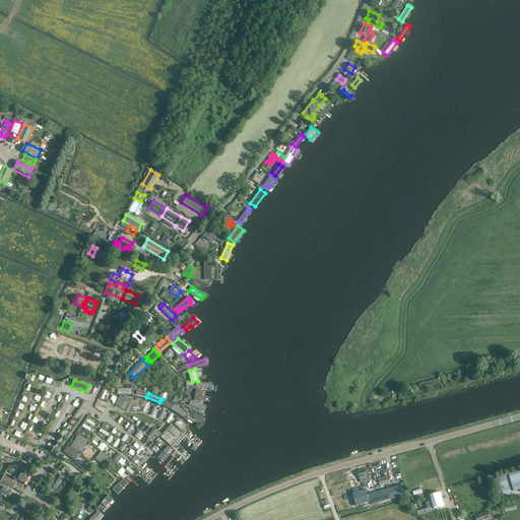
[(124,397),(123,398),(123,397),(118,407),(124,410),(125,408),(129,410),(132,404),(137,407),(139,402),(140,400),(137,399),(136,401),(134,400),(134,401),(130,399),(124,397)]
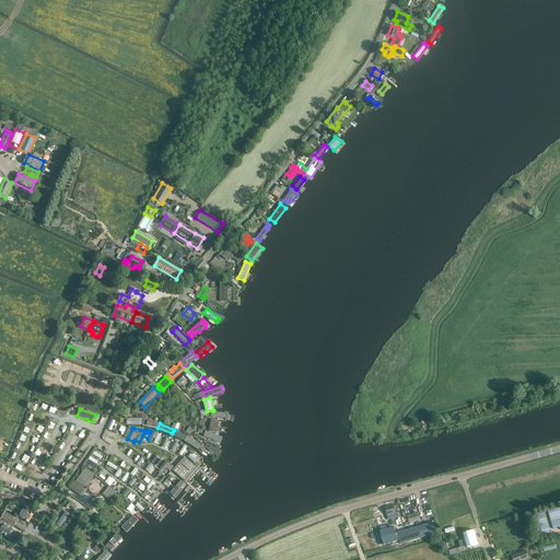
[(186,436),(174,430),(172,434),(184,440),(186,436)]
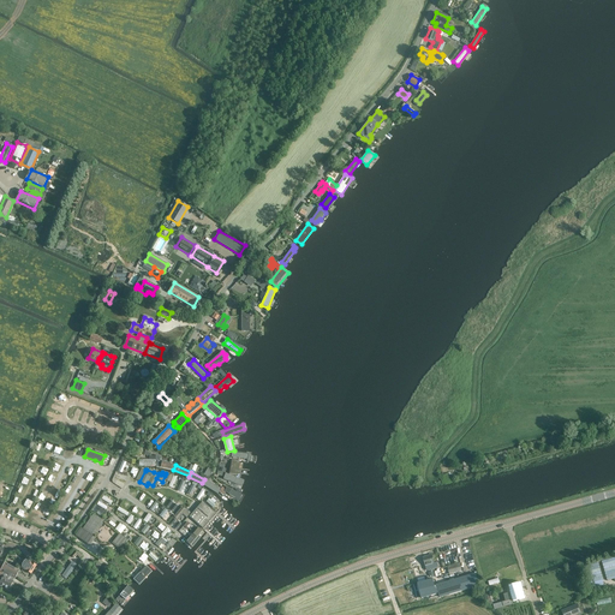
[(244,481),(226,473),(224,479),(242,487),(244,481)]
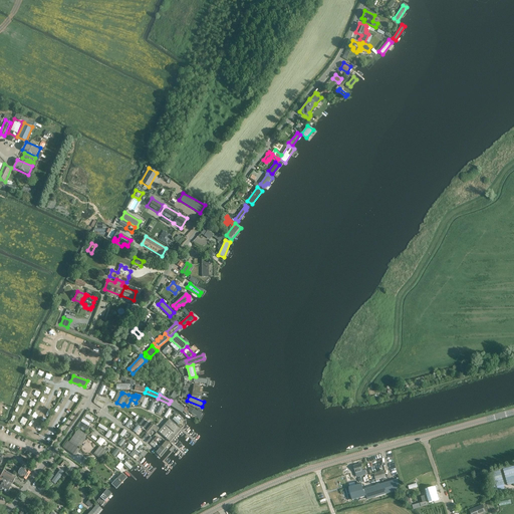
[(185,409),(172,401),(169,405),(182,413),(185,409)]
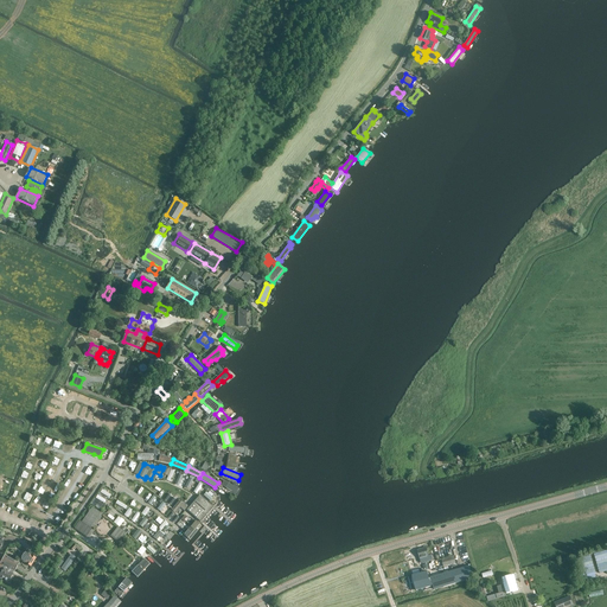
[(232,486),(224,481),(222,485),(236,493),(238,489),(236,487),(237,486),(234,484),(232,486)]
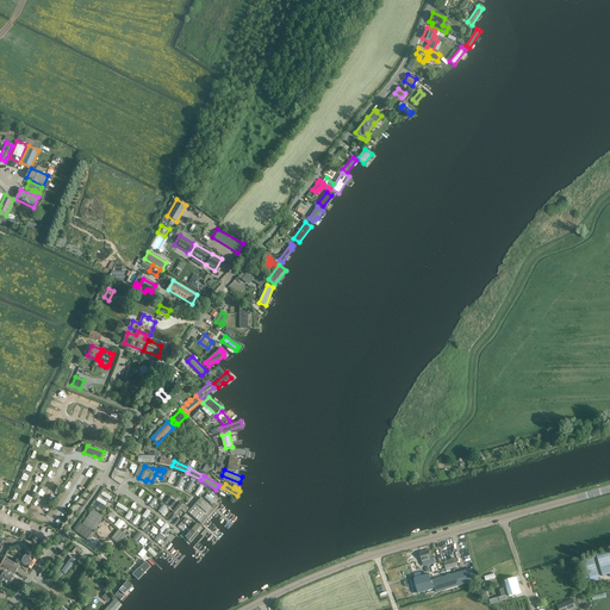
[(188,512),(197,520),(203,524),(216,510),(201,497),(188,512)]
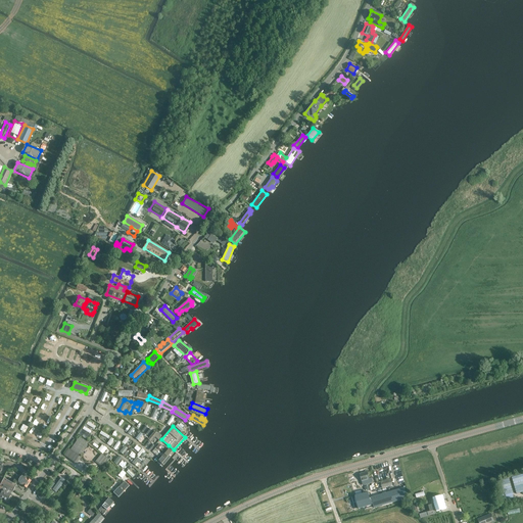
[(80,434),(89,438),(91,434),(82,430),(80,434)]
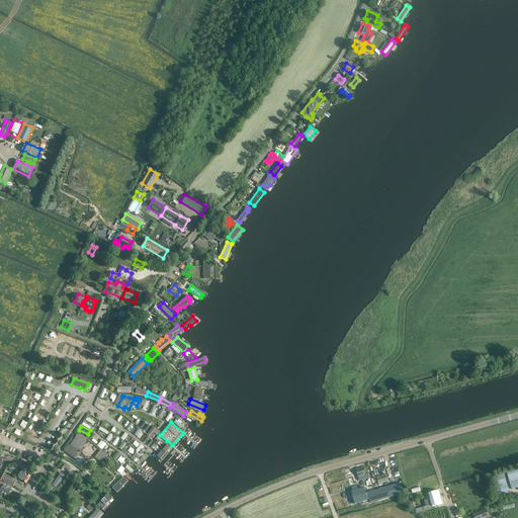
[(99,429),(108,435),(110,432),(100,426),(99,429)]
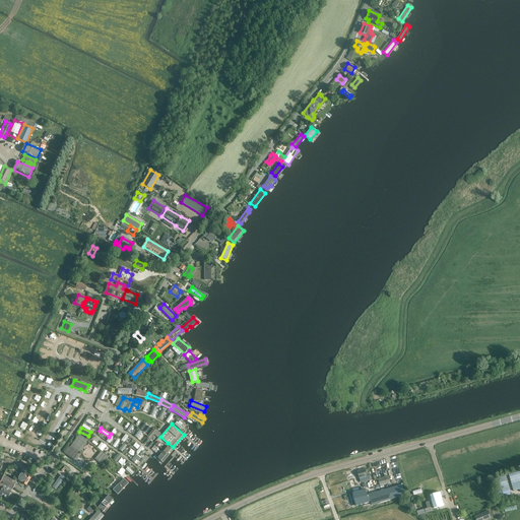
[(160,434),(153,429),(146,437),(149,439),(153,434),(157,438),(160,434)]
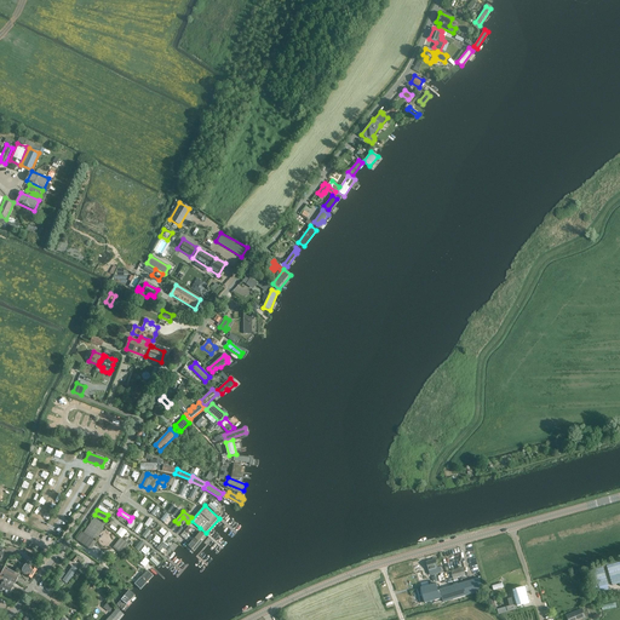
[(93,539),(104,524),(95,518),(84,533),(82,532),(81,533),(76,539),(84,545),(90,537),(93,539)]
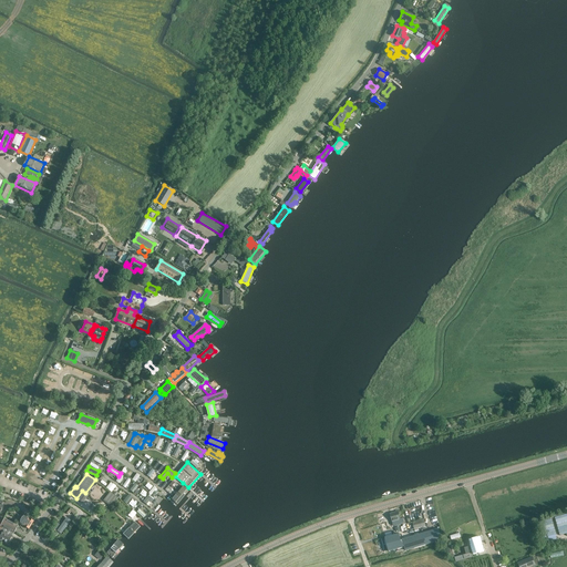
[(106,487),(112,492),(116,485),(111,482),(106,487)]
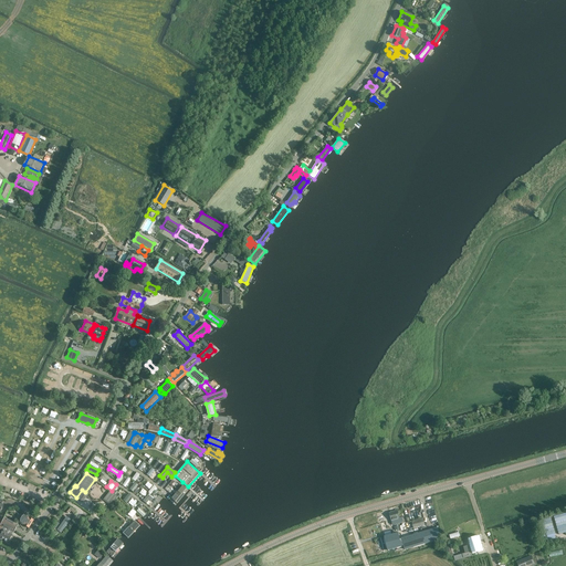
[(182,486),(171,499),(177,503),(187,491),(182,486)]
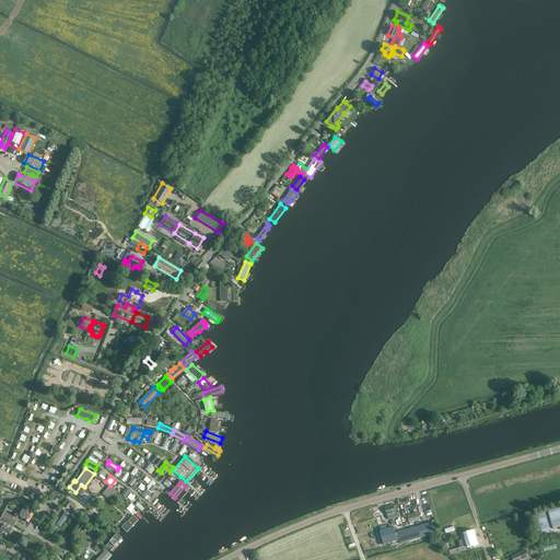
[(108,486),(103,493),(111,500),(116,492),(112,488),(108,486)]
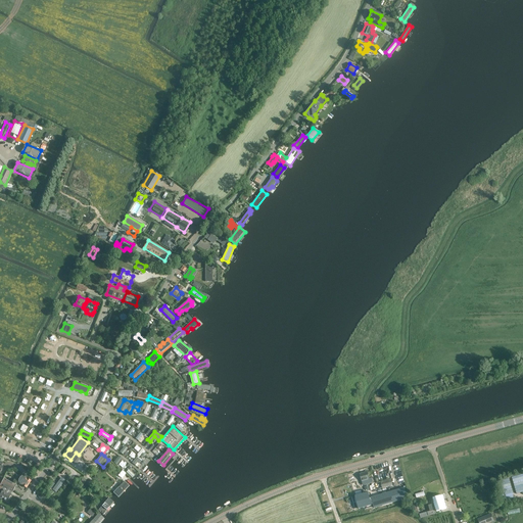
[(113,462),(117,465),(123,458),(120,456),(113,462)]
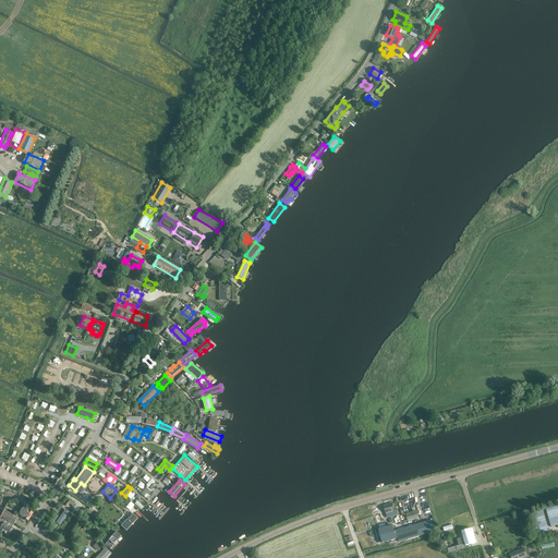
[(137,500),(135,504),(142,509),(144,507),(137,500)]
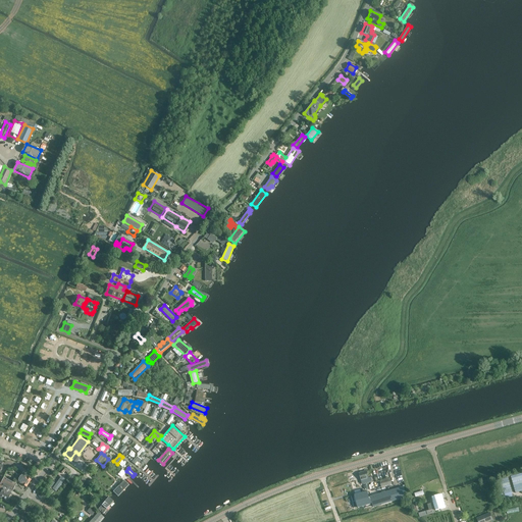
[(122,469),(118,474),(121,478),(126,472),(122,469)]
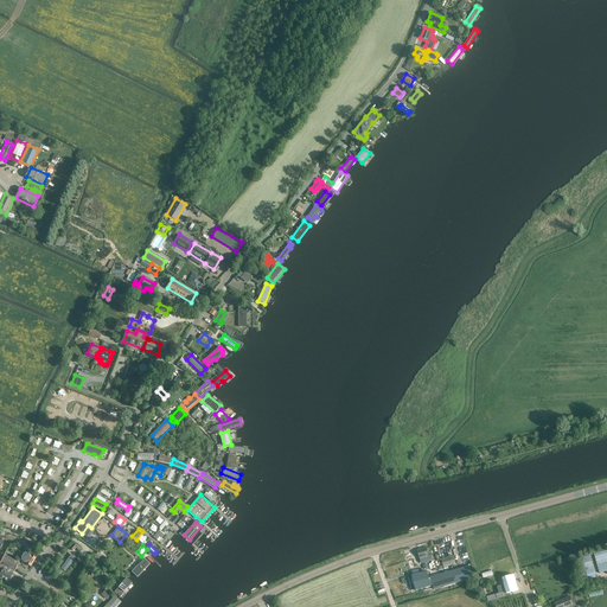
[(426,556),(429,556),(427,548),(417,550),(421,561),(427,560),(426,556)]
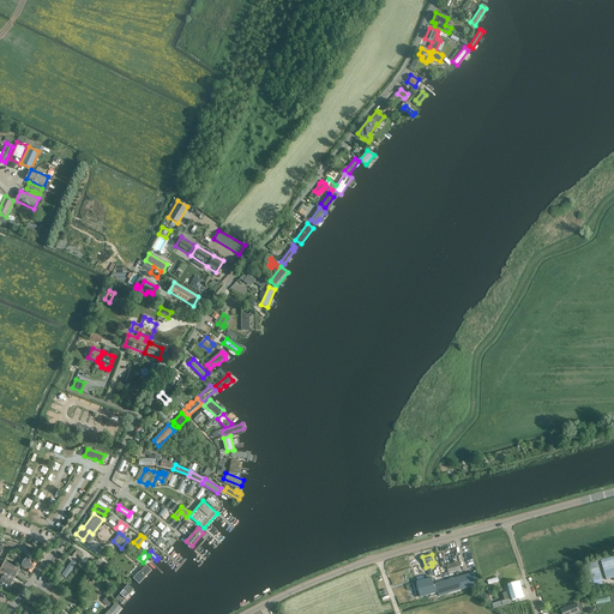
[(22,565),(20,567),(31,573),(37,565),(25,558),(25,559),(22,558),(19,564),(22,565)]
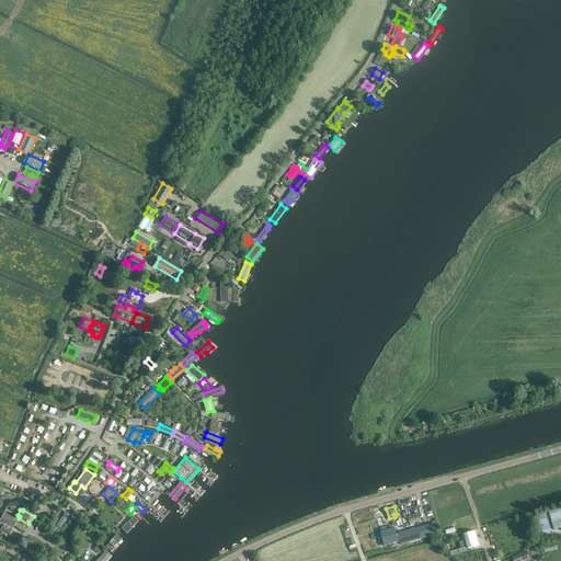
[(4,513),(0,519),(0,521),(2,522),(13,528),(18,519),(4,513)]
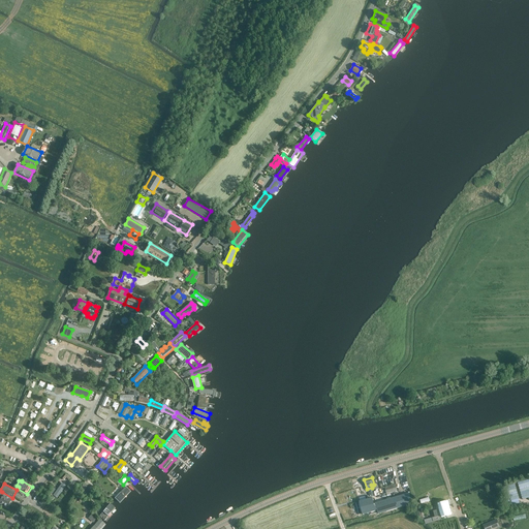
[(62,484),(53,495),(57,499),(66,486),(62,484)]
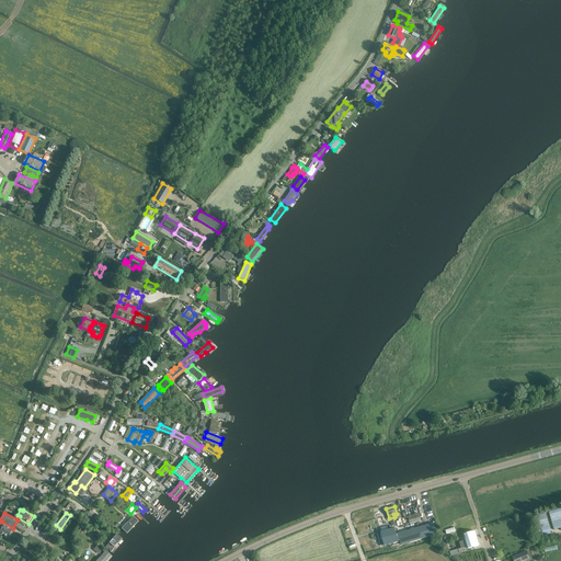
[(89,513),(87,515),(84,519),(88,523),(93,516),(89,513)]
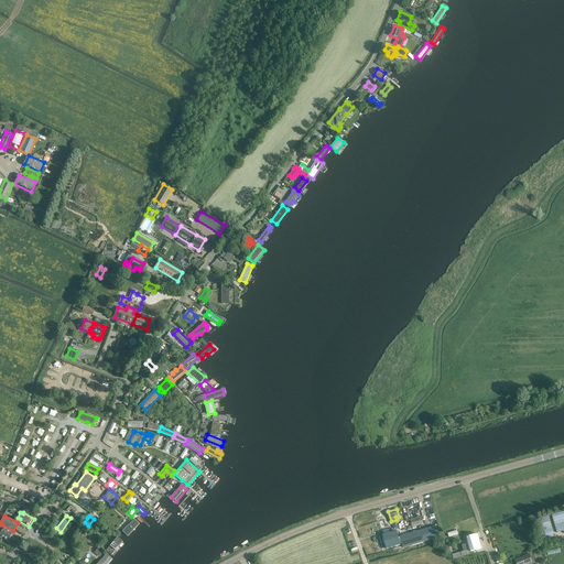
[(405,519),(405,520),(398,522),(401,534),(409,532),(408,528),(418,525),(418,527),(421,525),(421,527),(424,525),(423,523),(424,523),(422,517),(409,520),(409,518),(405,519)]
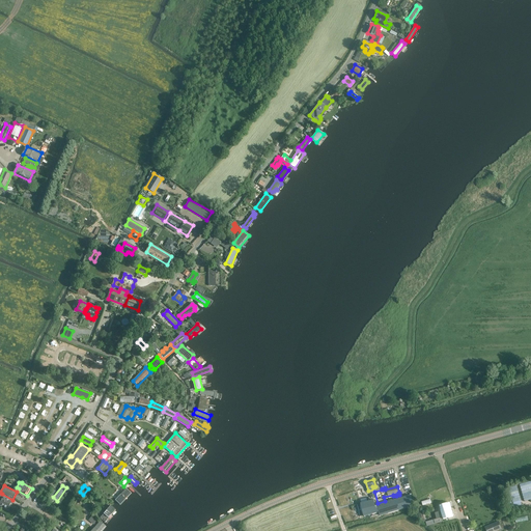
[(132,493),(127,487),(116,499),(121,504),(132,493)]
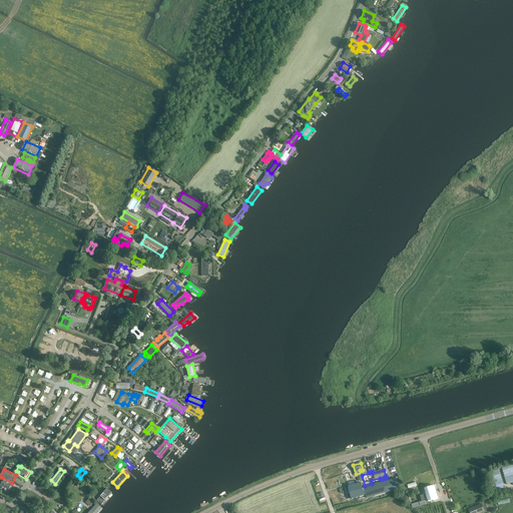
[(343,476),(335,478),(338,488),(342,487),(343,491),(347,490),(343,476)]
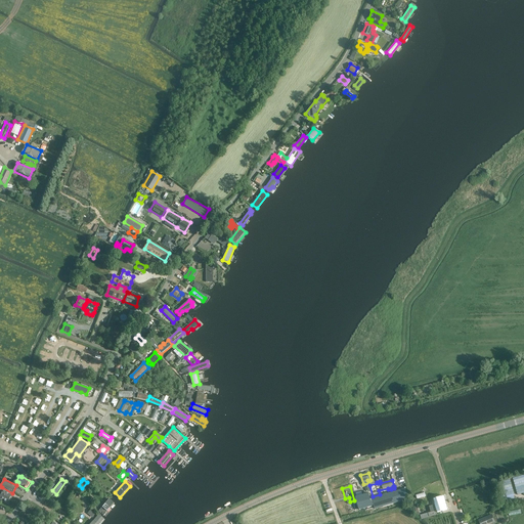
[(0,497),(7,503),(11,494),(12,493),(2,487),(1,489),(3,490),(0,496),(0,497)]
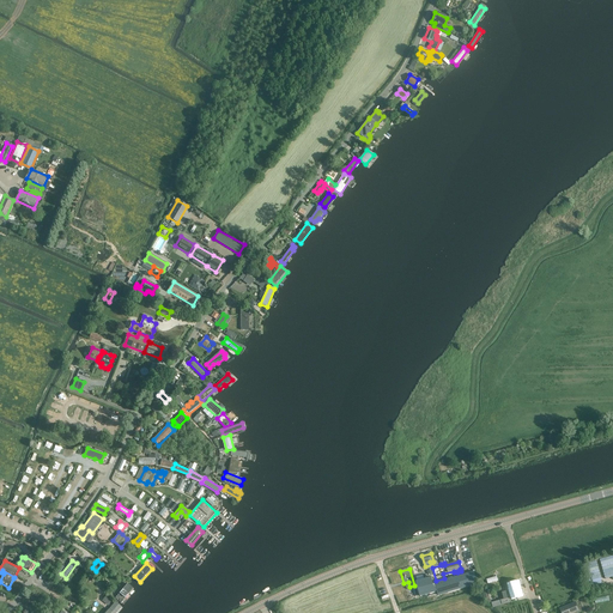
[(438,595),(478,583),(474,572),(435,583),(438,595)]
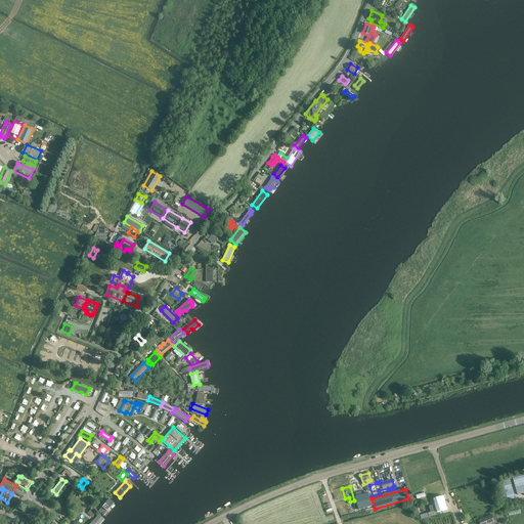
[(373,507),(368,493),(362,495),(356,496),(359,510),(373,507)]
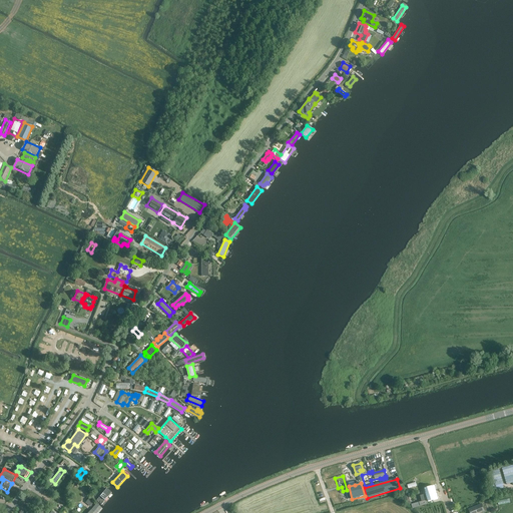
[(427,490),(429,497),(425,498),(426,501),(412,504),(411,503),(410,501),(408,494),(404,495),(406,502),(410,505),(412,505),(413,508),(428,504),(427,500),(430,499),(439,497),(437,492),(434,493),(433,488),(427,490)]
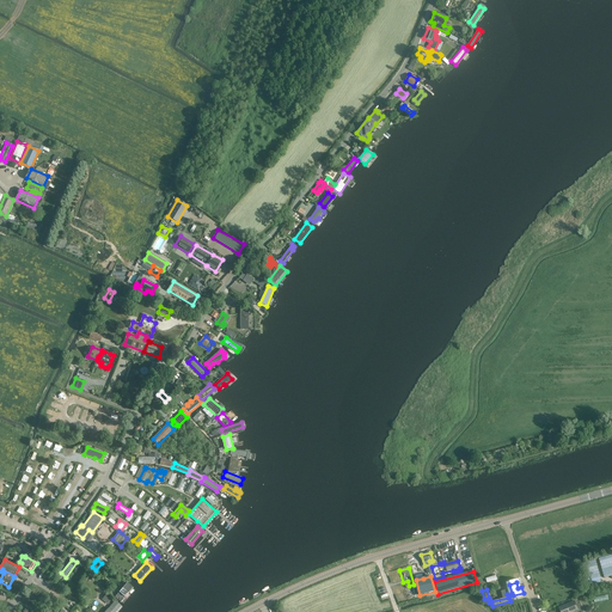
[(127,583),(115,597),(121,601),(133,588),(127,583)]
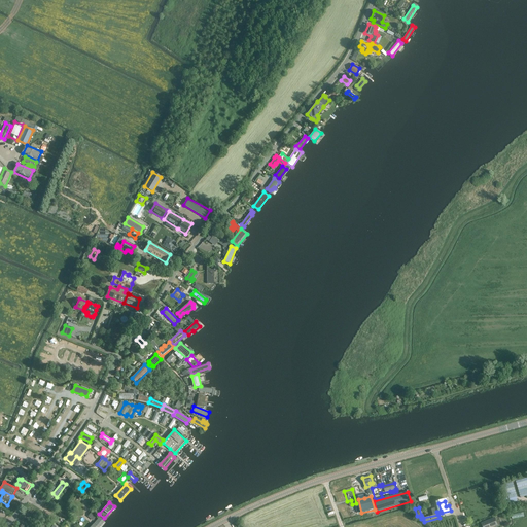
[(99,517),(90,526),(98,526),(103,521),(99,517)]
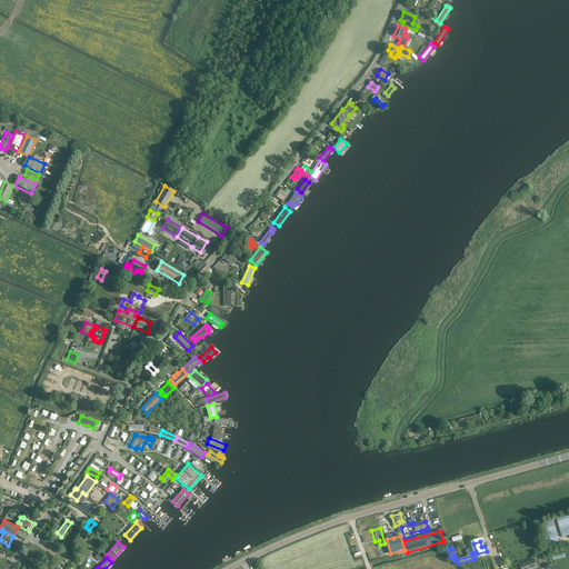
[(532,568),(538,567),(533,559),(520,565),(521,568),(532,568)]
